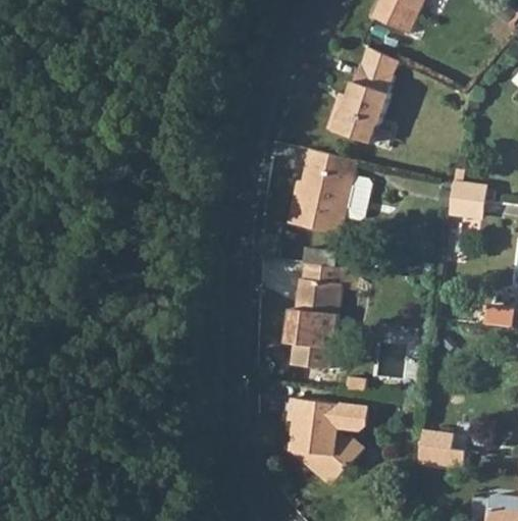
[(380,0),(372,17),(407,34),(423,0),(380,0)]
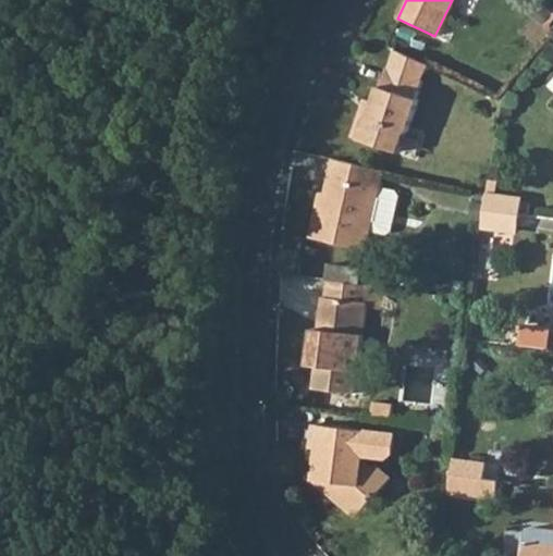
[(348,137),(394,152),(401,131),(404,132),(415,98),(413,97),(417,81),(416,81),(424,64),(390,48),(383,70),(382,69),(377,86),(372,85),(363,118),(355,114),(348,137)]
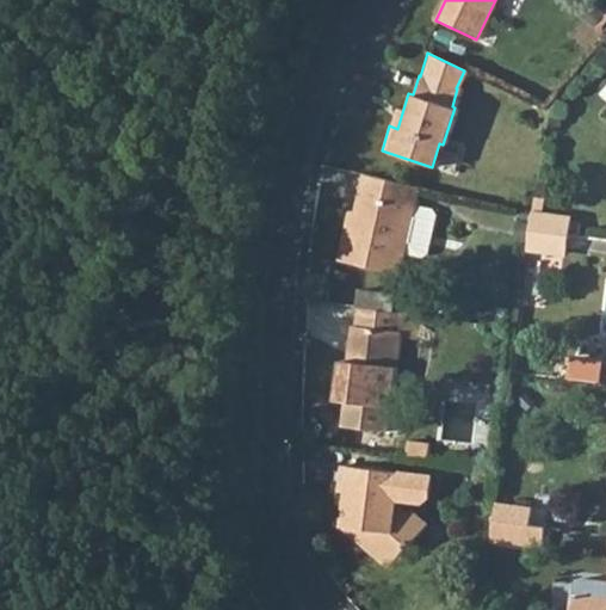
[(362,176),(352,221),(346,220),(335,260),(373,270),(396,275),(401,254),(412,208),(416,189),(362,176)]
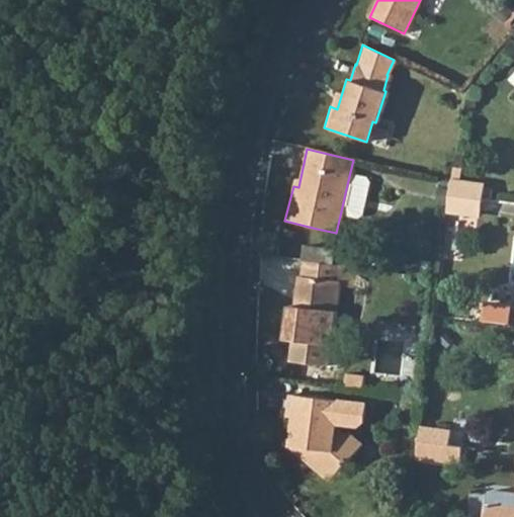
[(340,216),(353,219),(359,216),(365,185),(362,179),(349,176),(340,216)]
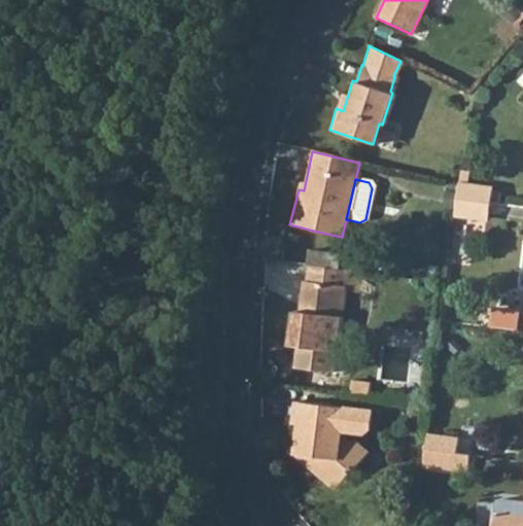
[(456,201),(487,205),(489,190),(458,185),(456,201)]
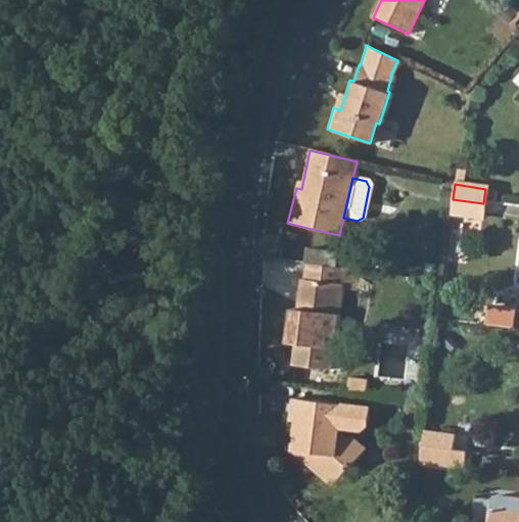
[(451,212),(482,218),(483,203),(453,199),(451,212)]
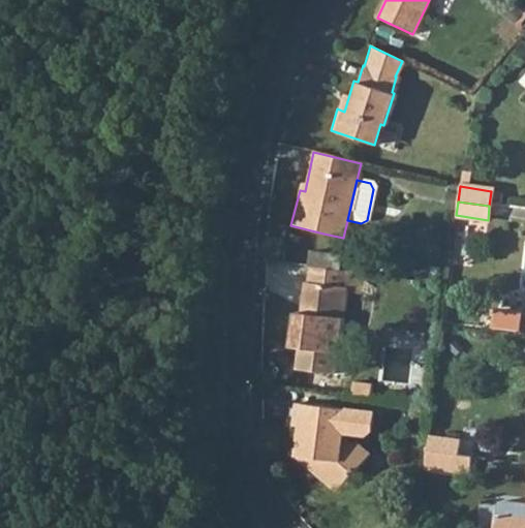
[(307,267),(305,283),(302,283),(300,301),(303,306),(302,316),(294,314),(289,346),(302,347),(300,363),(322,367),(326,350),(337,352),(345,288),(342,288),(344,272),(307,267)]
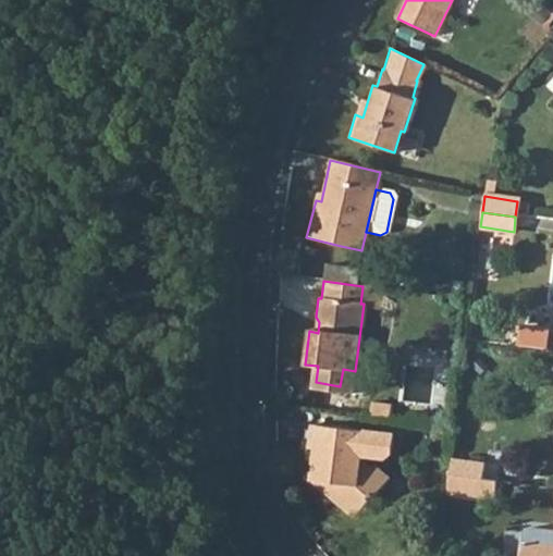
[(341,509),(352,509),(354,511),(381,482),(368,469),(358,460),(359,445),(356,444),(358,432),(309,425),(306,448),(314,449),(309,480),(341,509)]
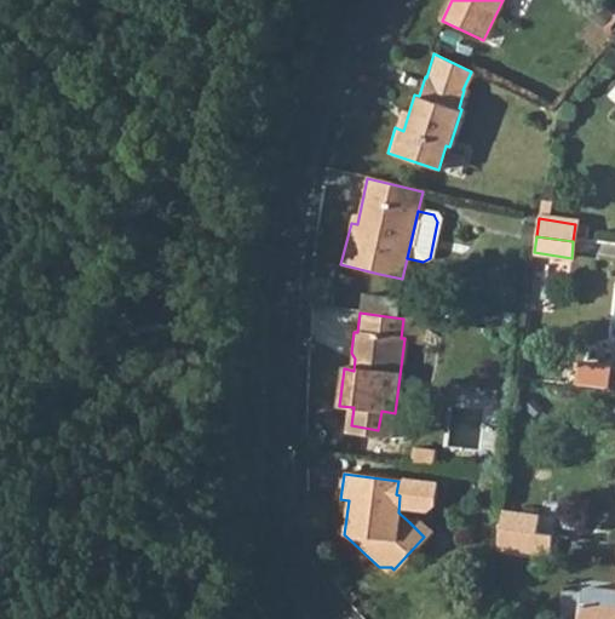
[(496,529),(532,534),(535,517),(499,513),(496,529)]
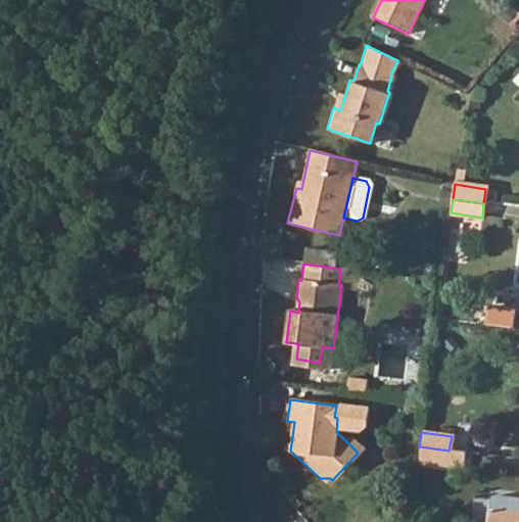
[(345,440),(358,453),(361,449),(347,437),(345,440)]
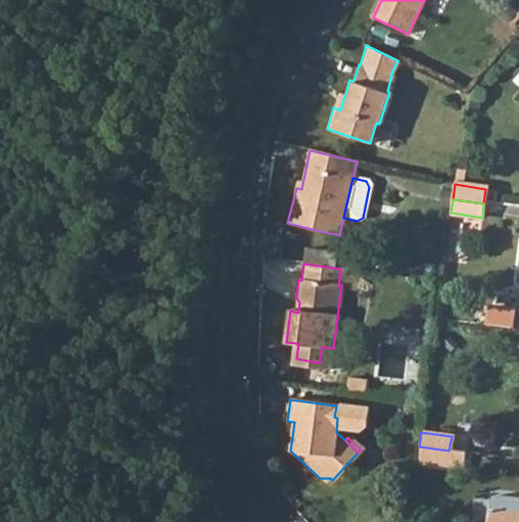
[(417,462),(446,466),(449,451),(419,446),(417,462)]
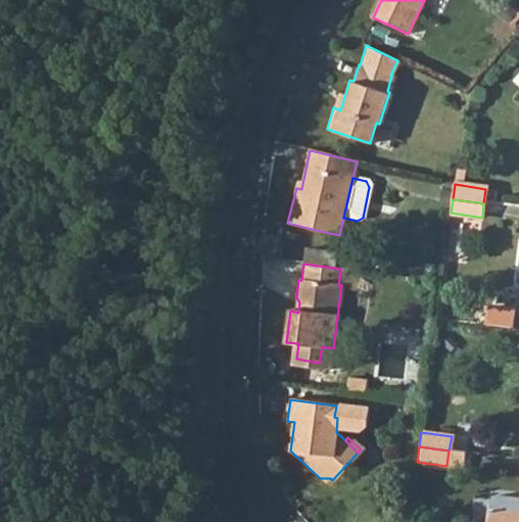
[(488,501),(485,521),(518,521),(518,500),(494,496),(488,501)]
